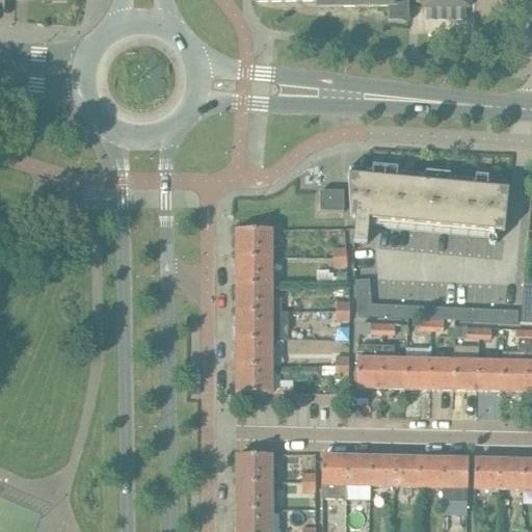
[(255,0),(255,3),(318,2),(318,7),(356,7),(358,7),(388,7),(389,22),(408,22),(408,9),(407,0),(255,0)]
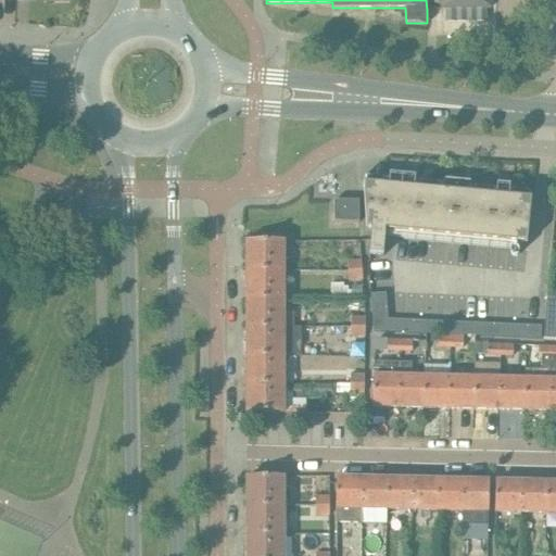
[(485,9),(490,9),(489,0),(434,0),(436,3),(442,3),(442,10),(459,10),(459,22),(485,21),(485,9)]
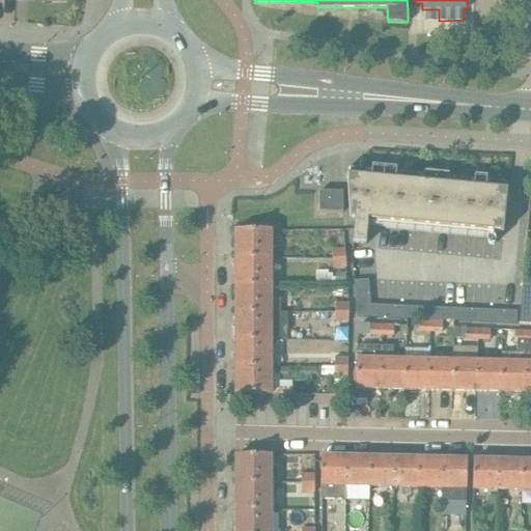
[(359,170),(346,169),(350,220),(355,220),(353,244),(366,245),(368,221),(503,234),(508,185),(361,171),(361,163),(360,163),(359,170)]
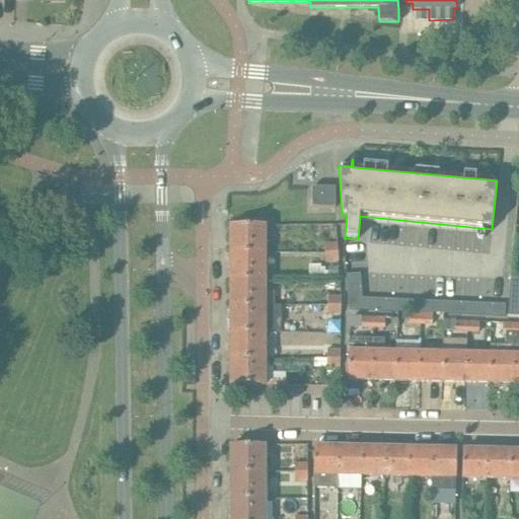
[(335,210),(335,189),(310,189),(310,210),(335,210)]
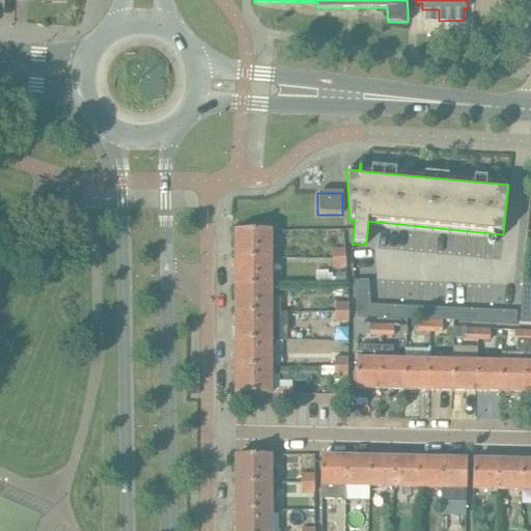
[(235,258),(271,258),(271,230),(235,230),(235,258)]
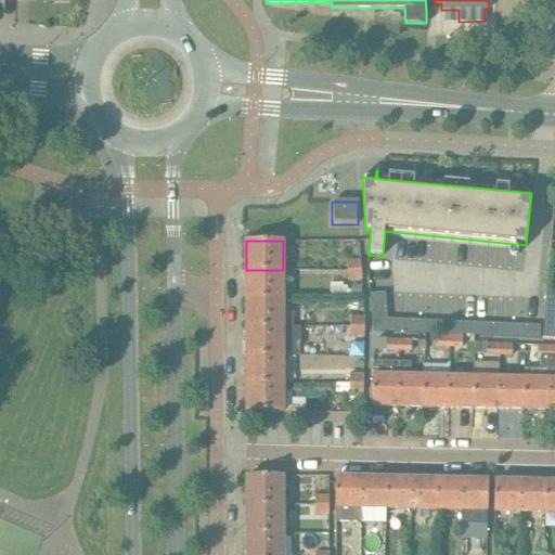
[(347,270),(361,270),(359,242),(345,243),(347,270)]
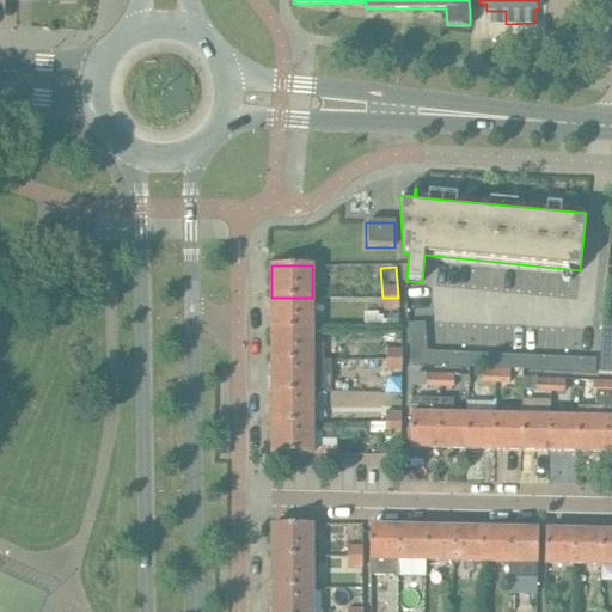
[(271,298),(271,329),(312,329),(312,298),(271,298)]
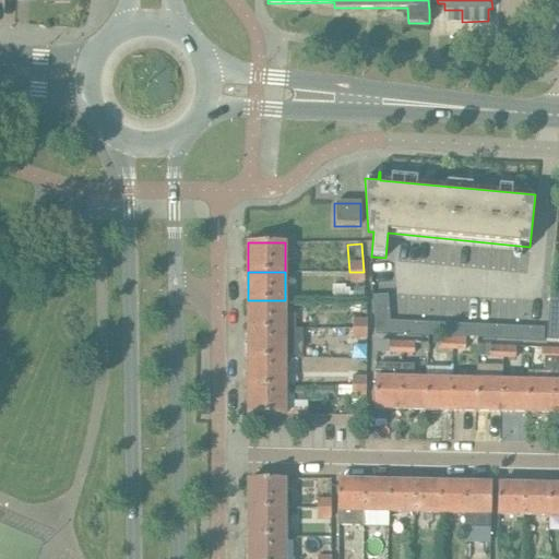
[(364,272),(349,272),(351,283),(365,282),(364,272)]
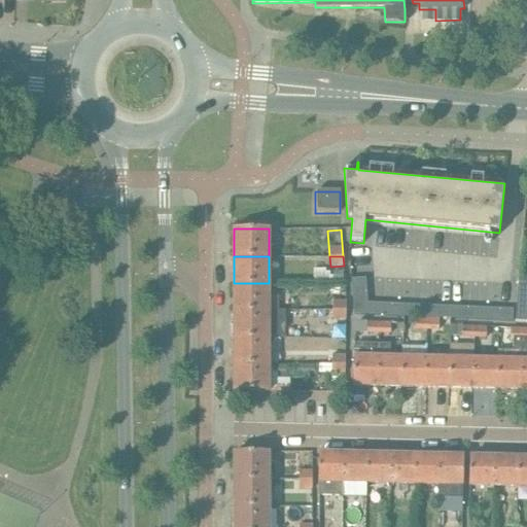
[(343,271),(332,271),(332,281),(343,281),(343,271)]
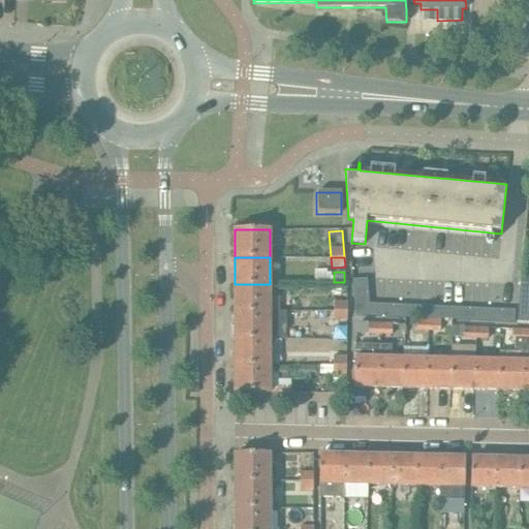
[(528,278),(521,278),(517,322),(528,323),(528,278)]
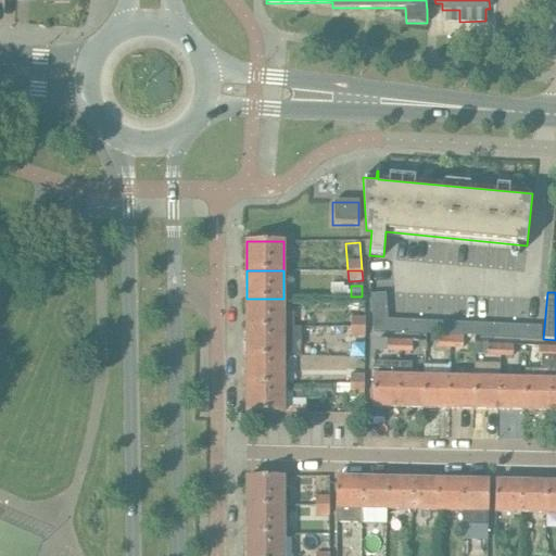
[(371,295),(373,304),(388,303),(387,294),(371,295)]
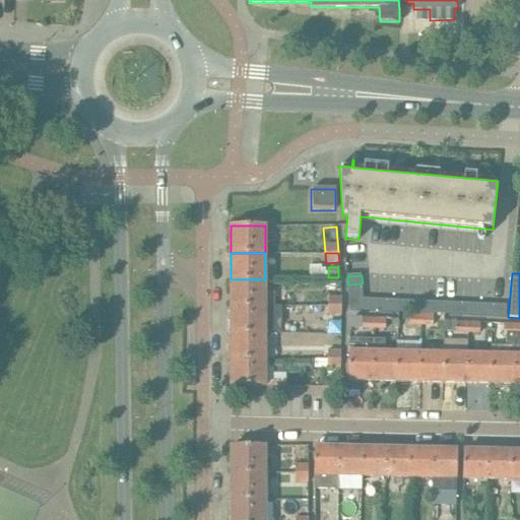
[(265,307),(273,307),(273,294),(265,294),(265,279),(231,279),(231,307),(265,307)]
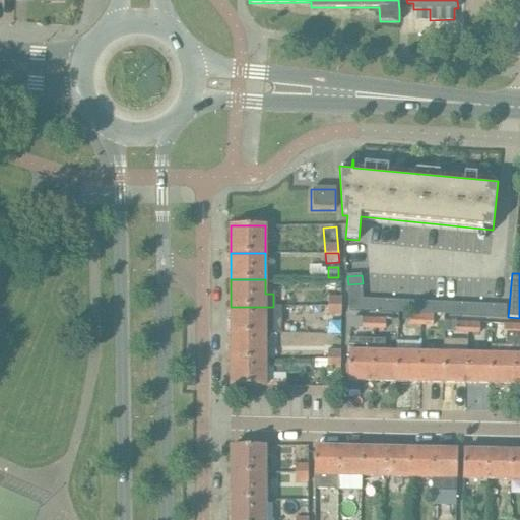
[(348,284),(348,293),(364,291),(363,283),(348,284)]
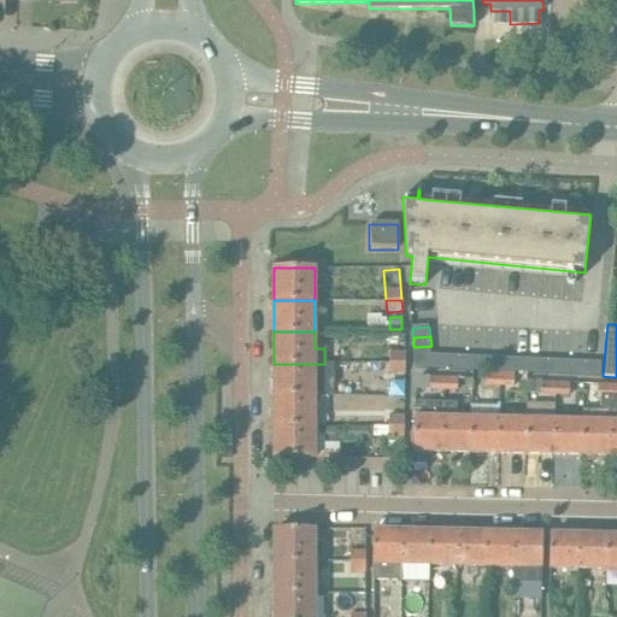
[(432,370),(432,356),(432,346),(413,347),(416,370),(432,370)]
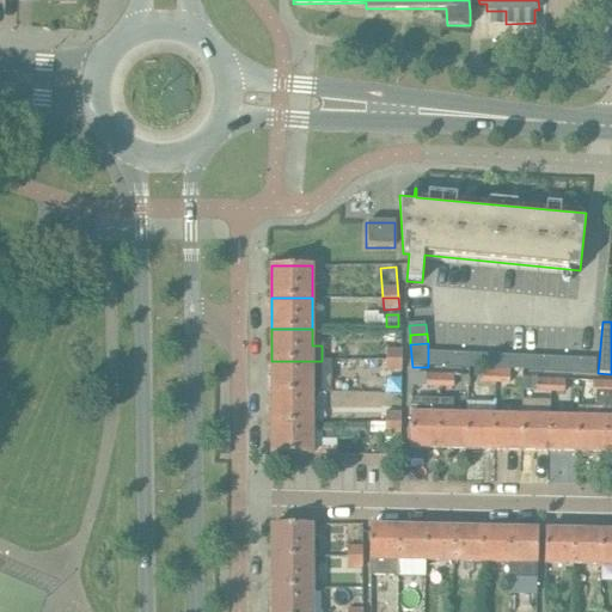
[(402,361),(402,349),(386,349),(386,361),(402,361)]
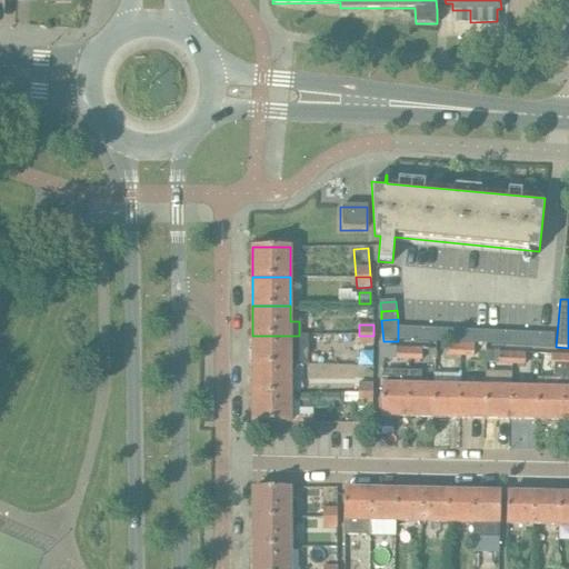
[(290,336),(252,336),(252,365),(290,365),(290,336)]
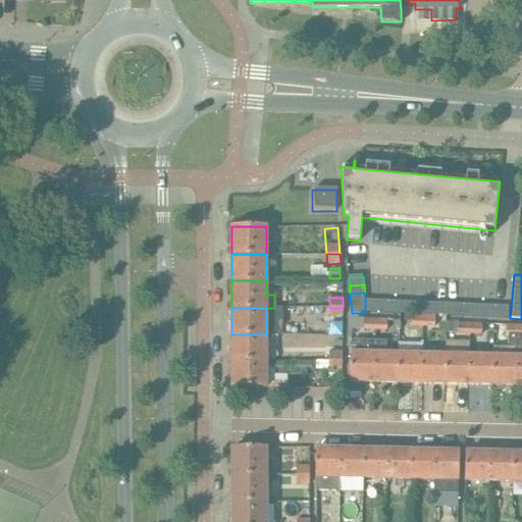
[(329,308),(329,317),(343,317),(343,308),(329,308)]
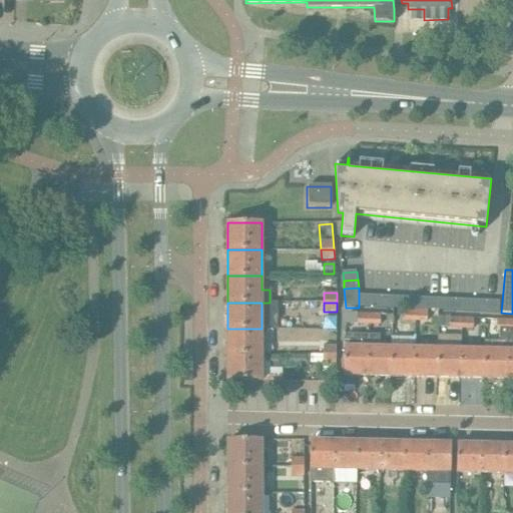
[(404,322),(416,323),(416,312),(405,312),(404,322)]
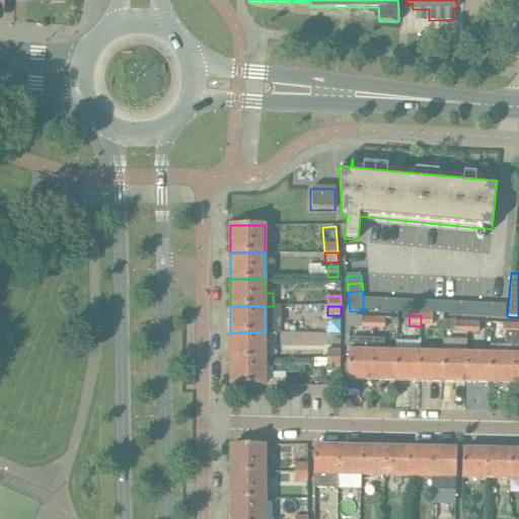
[(421,315),(421,326),(432,327),(433,316),(421,315)]
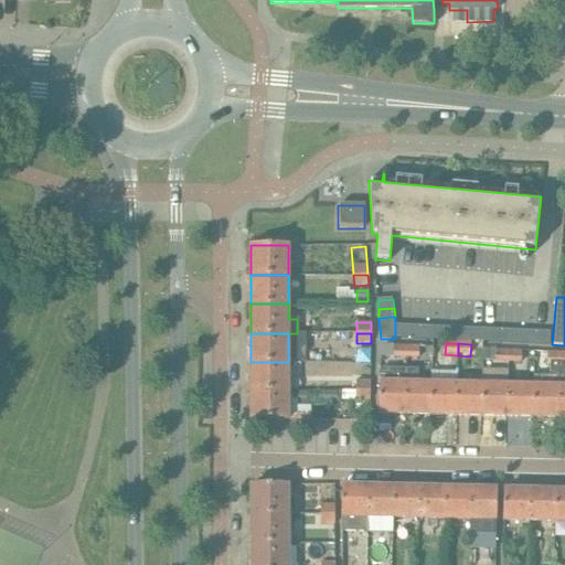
[(393,358),(405,359),(406,345),(394,344),(393,358)]
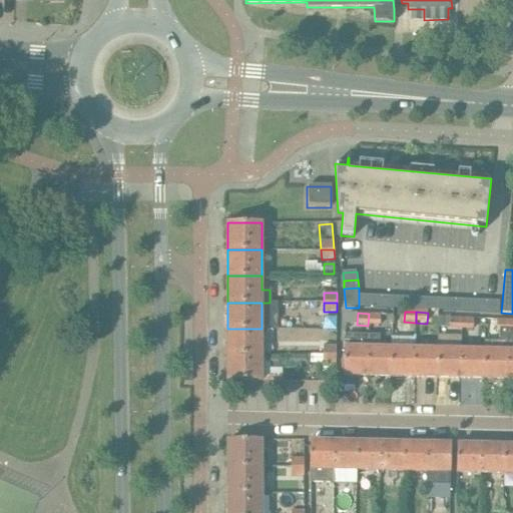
[(381,314),(369,314),(368,326),(381,326),(381,314)]
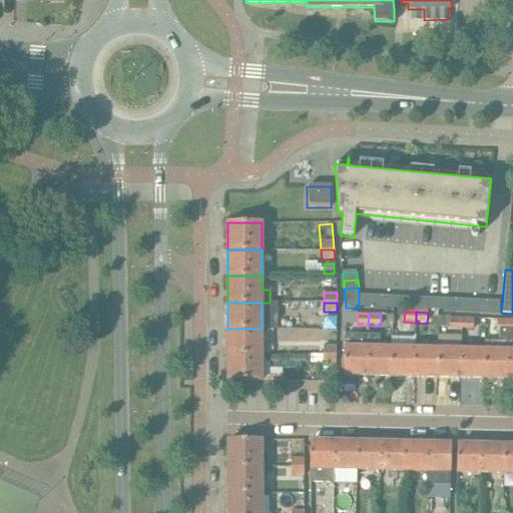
[(337,317),(324,317),(323,329),(337,329),(337,317)]
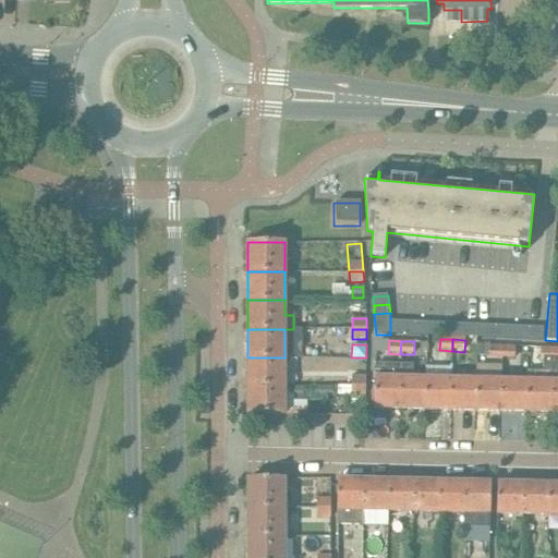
[(489,358),(502,359),(502,346),(489,344),(489,358)]
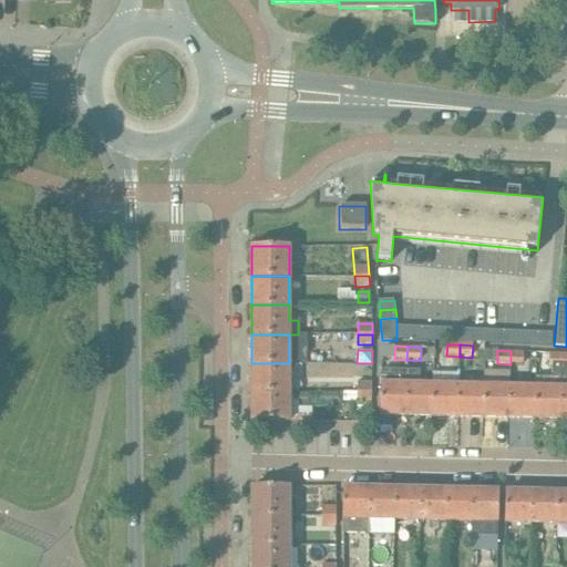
[(511,351),(511,364),(523,364),(524,351),(511,351)]
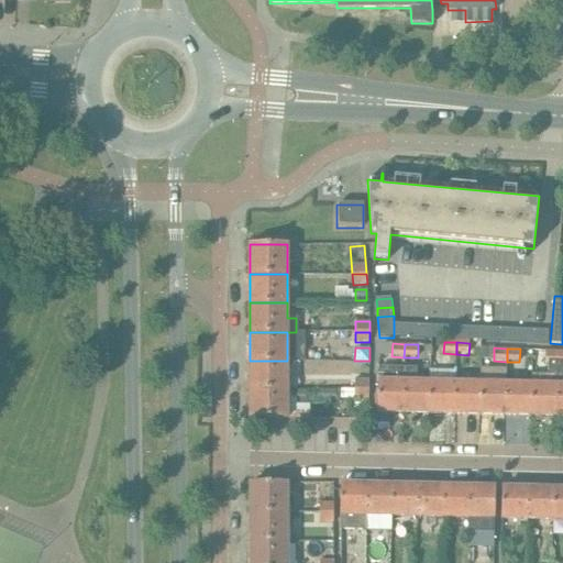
[(532,374),(531,416),(556,417),(558,351),(545,351),(545,363),(548,363),(548,375),(532,374)]
